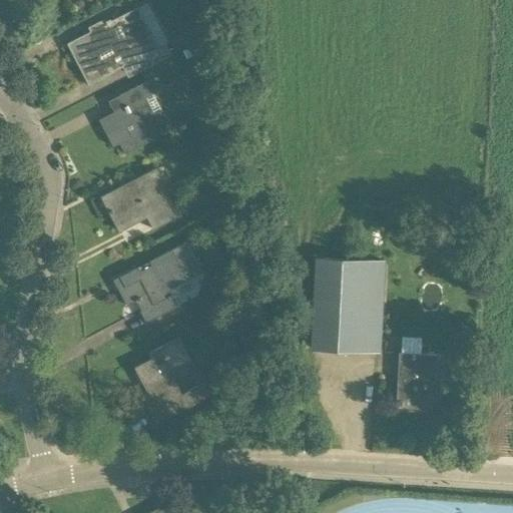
[(109,21),(105,23),(106,25),(65,45),(85,87),(135,63),(139,72),(169,56),(164,45),(152,51),(139,23),(134,25),(129,14),(110,23),(109,21)]
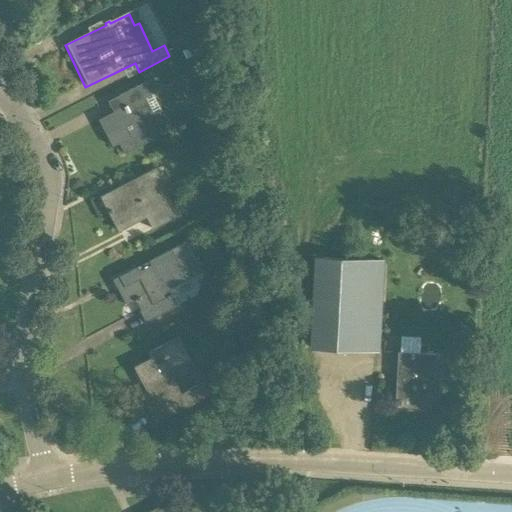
[(168,43),(172,52),(194,41),(189,32),(168,43)]
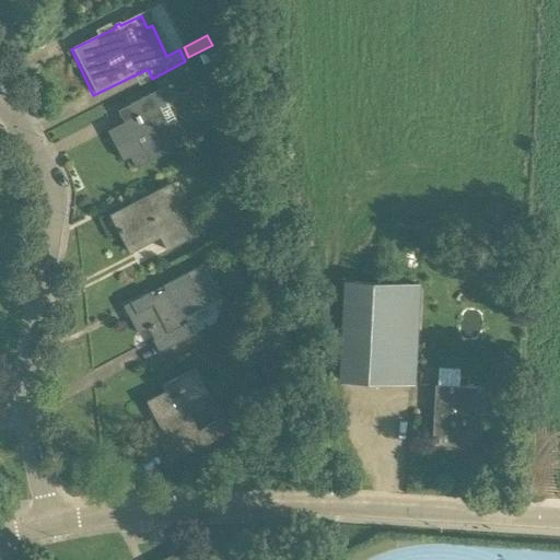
[(167,126),(158,107),(170,101),(163,88),(116,112),(123,124),(107,132),(121,162),(129,159),(135,170),(186,144),(176,121),(167,126)]
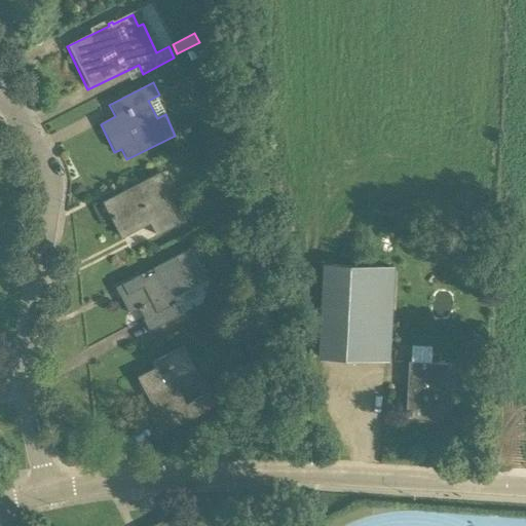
[(221,141),(211,146),(218,159),(228,154),(221,141)]
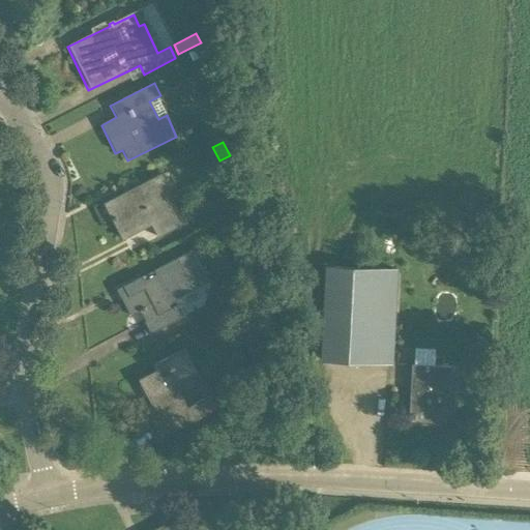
[(156,238),(185,224),(159,175),(102,204),(121,241),(150,227),(156,238)]
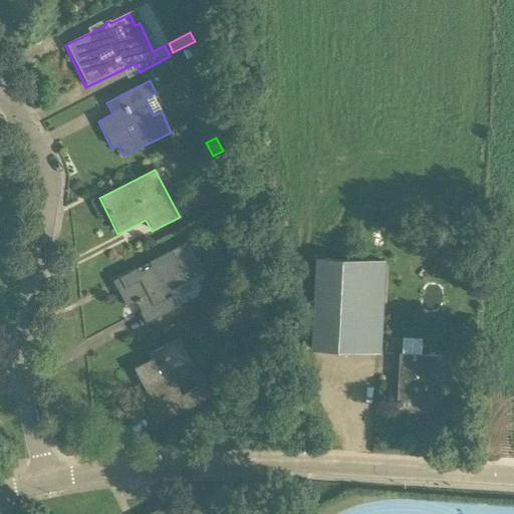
[(451,233),(447,244),(458,248),(462,237),(451,233)]
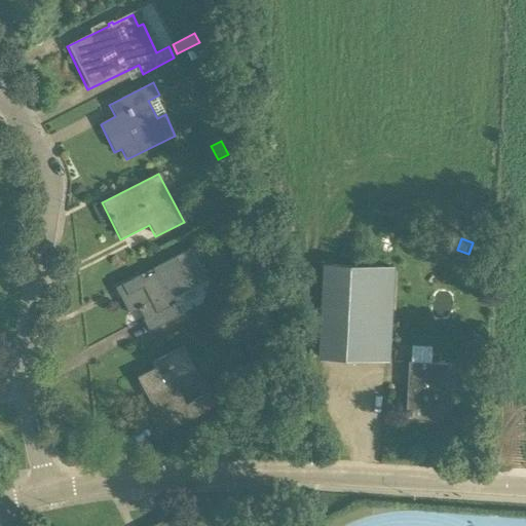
[(192,250),(121,286),(126,296),(120,299),(128,315),(139,310),(144,321),(142,321),(148,333),(182,316),(174,298),(208,279),(192,250)]
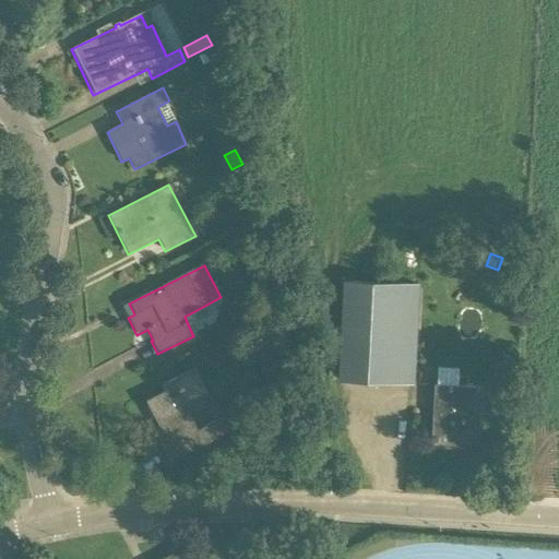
[(413,385),(417,284),(343,281),(339,382),(413,385)]
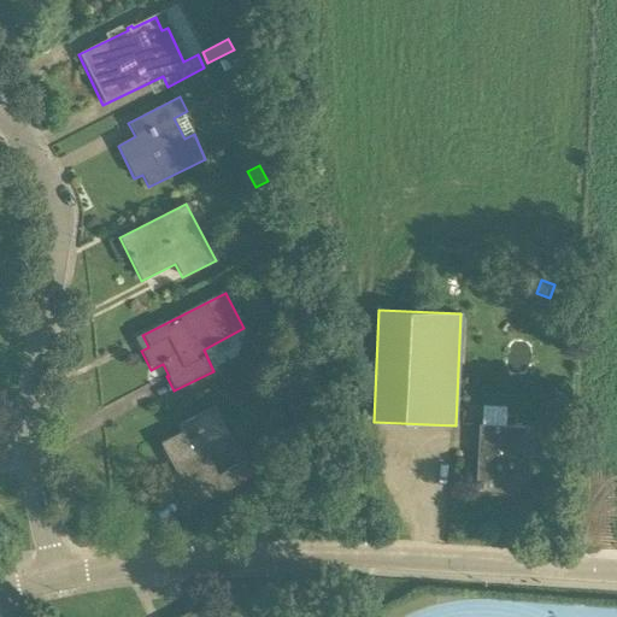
[(265,334),(251,341),(258,354),(271,347),(265,334)]
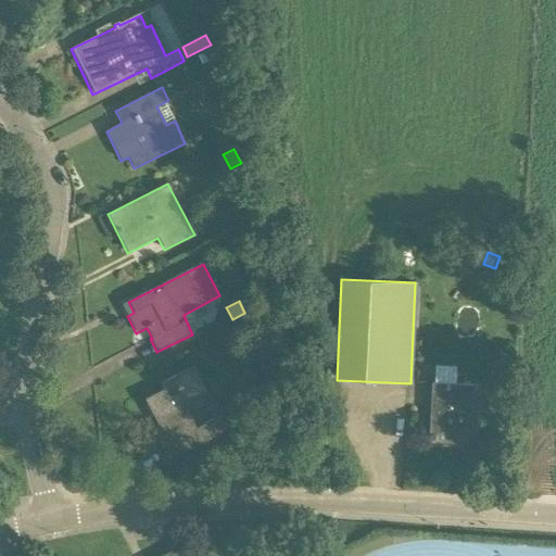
[(197,428),(184,401),(204,391),(192,367),(159,384),(162,390),(144,400),(158,427),(151,430),(167,462),(225,431),(217,417),(197,428)]
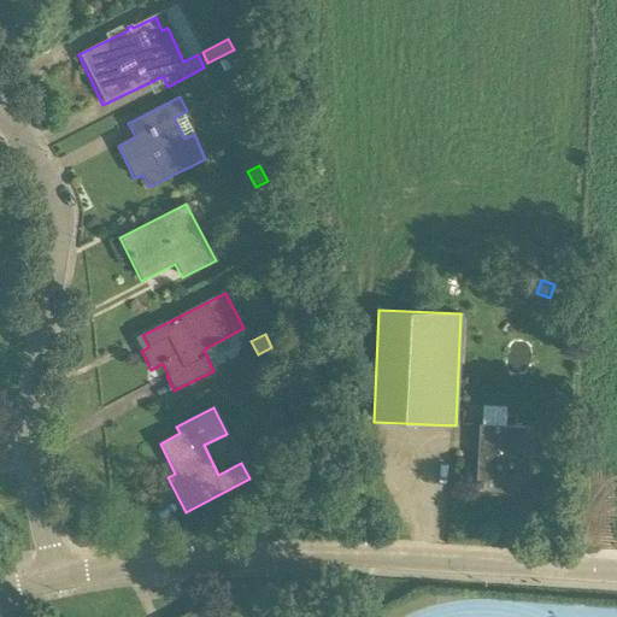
[(529,488),(530,469),(528,468),(529,428),(477,425),(474,495),(507,498),(509,487),(529,488)]
